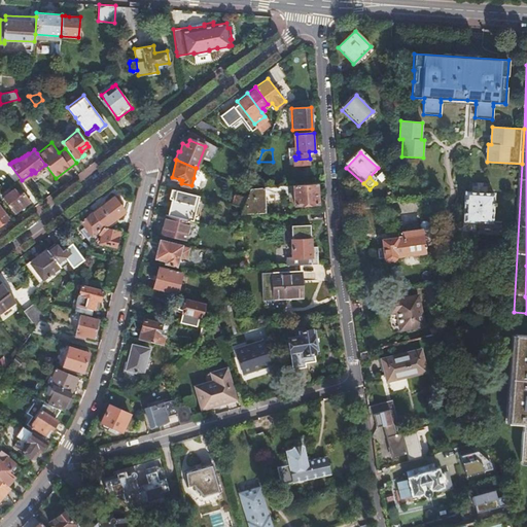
[(200,179),(194,178),(191,185),(198,187),(200,179)]
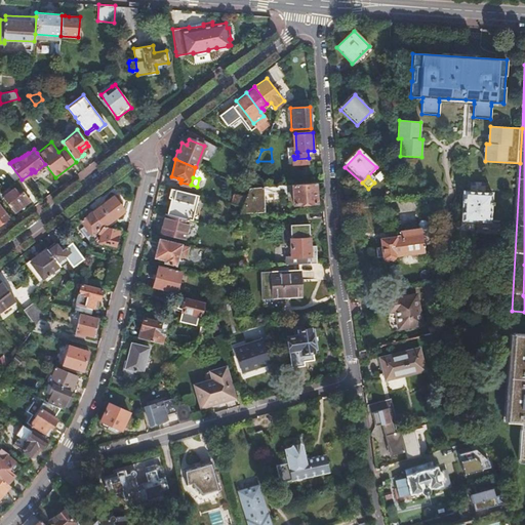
[(245,198),(242,207),(240,212),(265,211),(264,193),(275,192),(275,194),(287,193),(288,205),(316,203),(314,183),(248,188),(248,189),(245,198)]
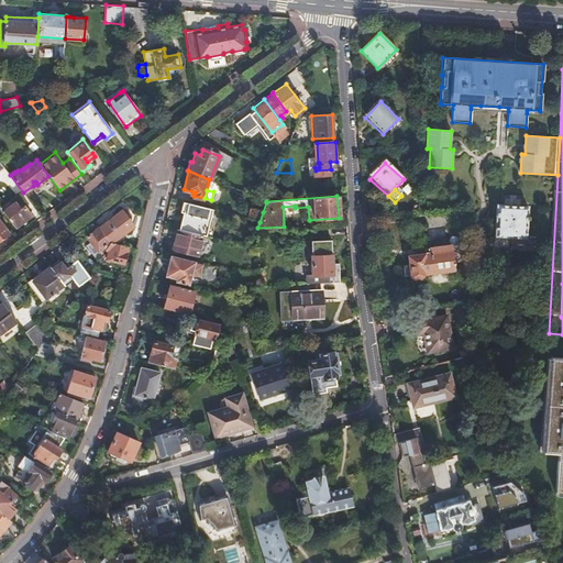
[(497,200),(495,231),(526,233),(527,216),(530,216),(530,211),(527,211),(528,201),(497,200)]
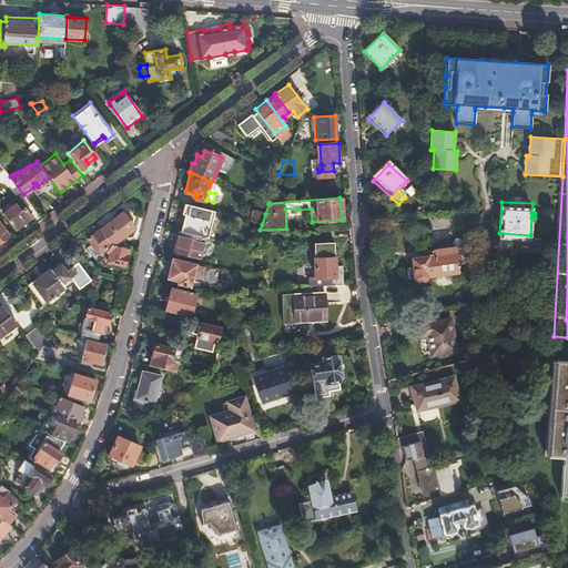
[(16,203),(3,213),(16,230),(32,217),(23,205),(20,209),(16,203)]
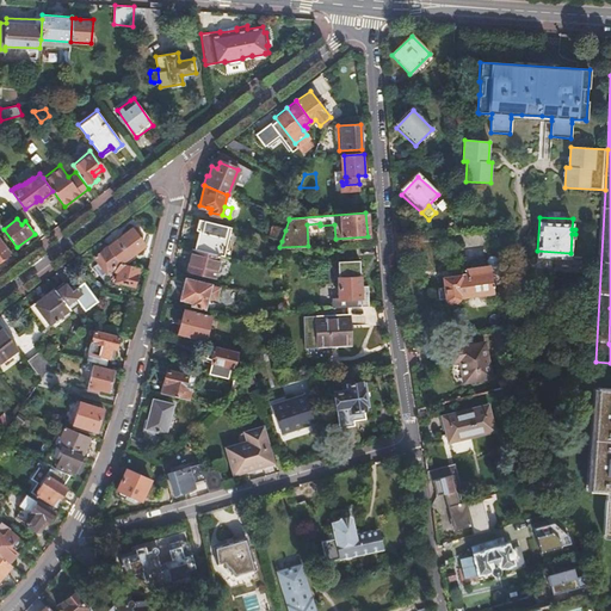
[(221,255),(223,255),(230,227),(202,220),(199,229),(195,248),(221,255)]
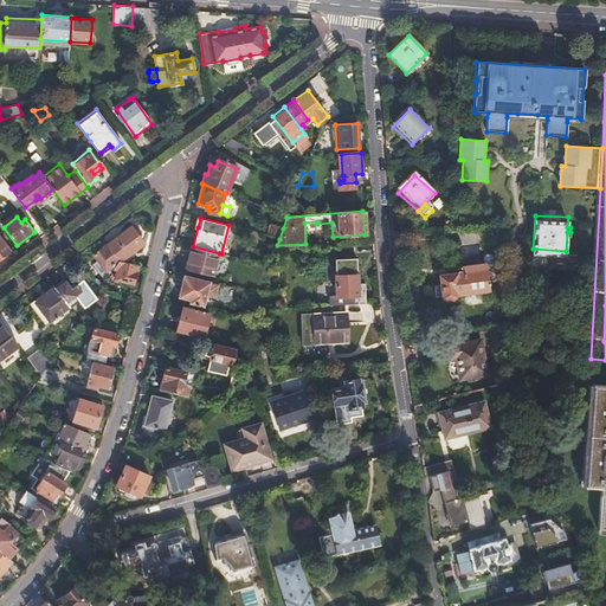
[(131,225),(107,243),(121,260),(144,242),(139,234),(141,233),(141,230),(136,225),(134,224),(131,226),(131,225)]
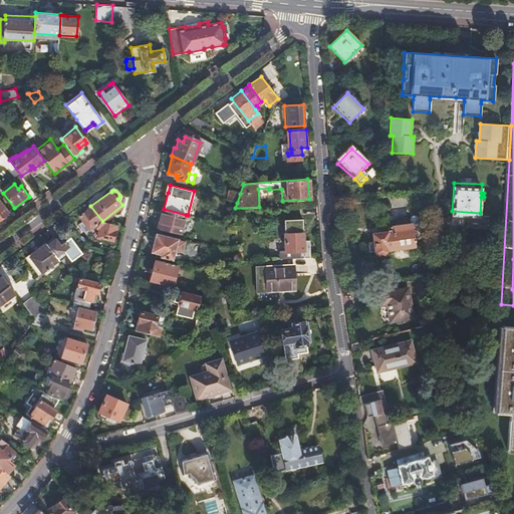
[(225,199),(229,200),(237,203),(240,194),(235,192),(231,191),(230,194),(227,193),(225,199)]
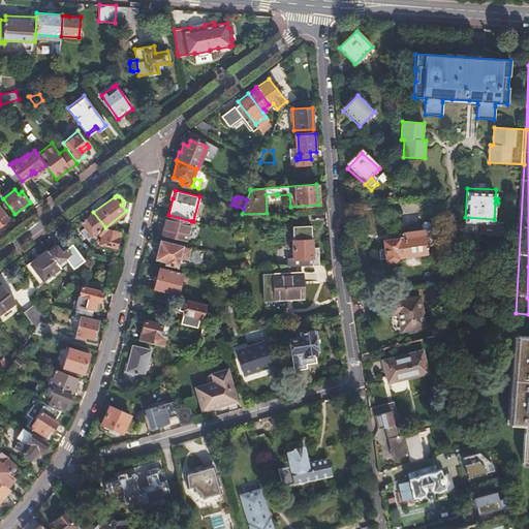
[(105,227),(93,212),(82,221),(93,236),(104,227),(105,227)]
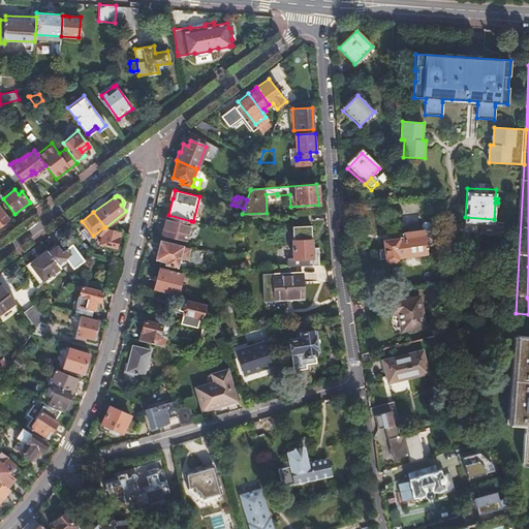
[(187,239),(191,221),(168,215),(167,215),(163,232),(187,239)]
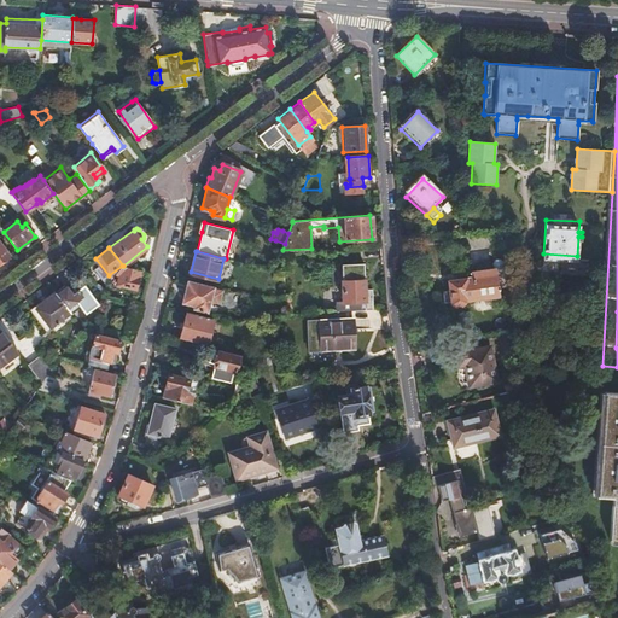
[(338,302),(339,312),(351,310),(377,309),(375,290),(367,290),(366,263),(344,266),(345,302),(338,302)]
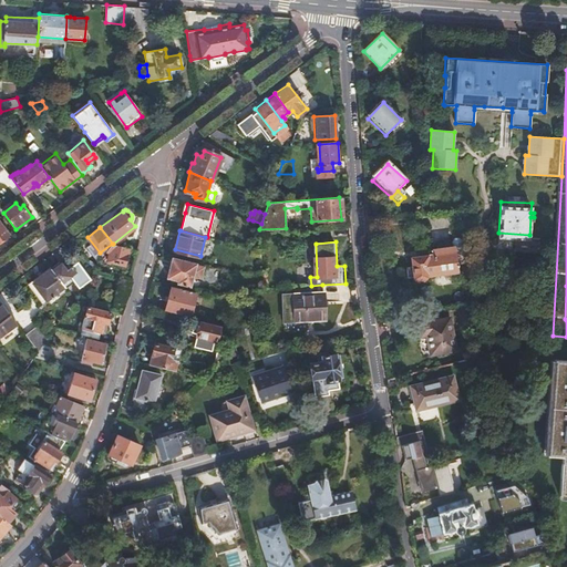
[(112,244),(100,253),(103,257),(106,251),(112,244)]
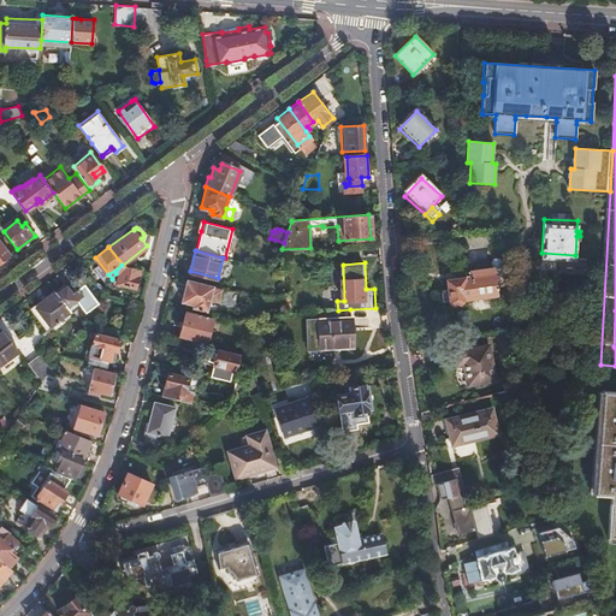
[(140,268),(122,265),(116,273),(119,273),(117,283),(136,288),(136,285),(138,286),(140,278),(138,278),(140,268)]
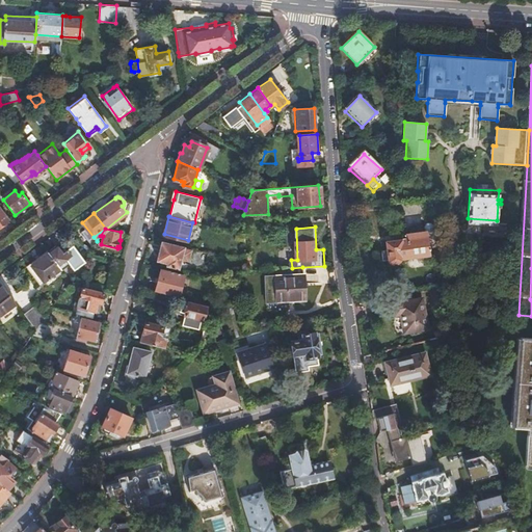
[(384,249),(380,250),(381,261),(387,260),(387,262),(389,264),(398,263),(399,261),(399,259),(427,254),(424,232),(396,236),(397,240),(383,242),(384,249)]
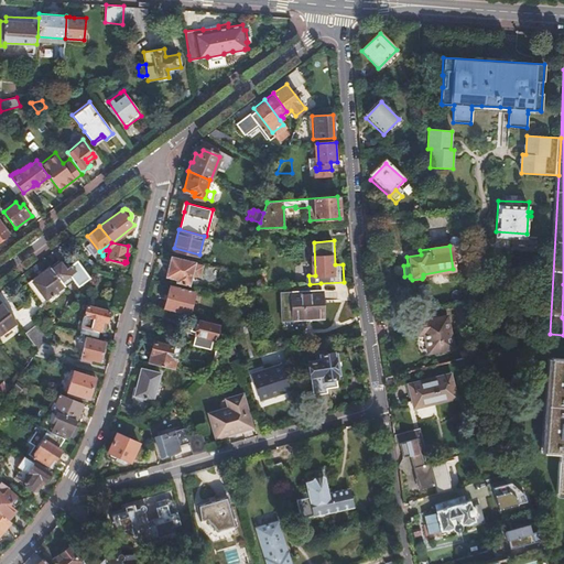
[(260,249),(250,247),(249,255),(260,257),(260,249)]
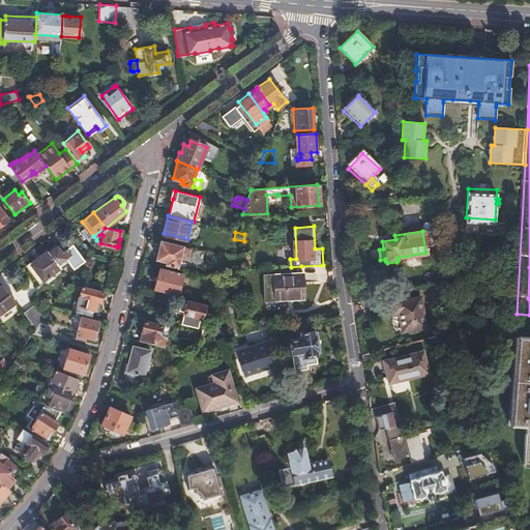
[(188,258),(190,246),(162,239),(157,258),(167,260),(167,263),(176,265),(178,256),(188,258)]
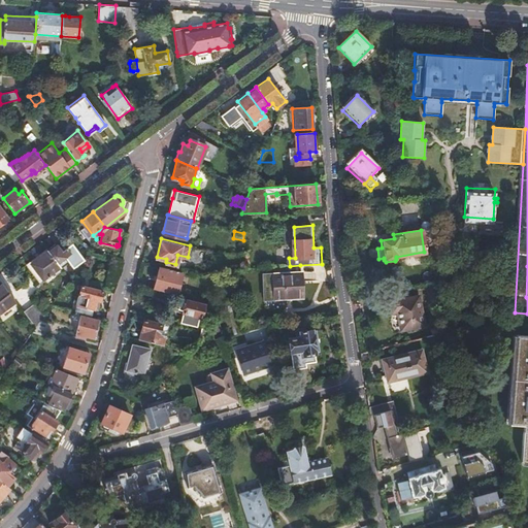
[(47,252),(57,264),(67,257),(74,268),(87,259),(74,241),(63,250),(58,242),(56,244),(56,243),(47,249),(48,250),(47,252)]
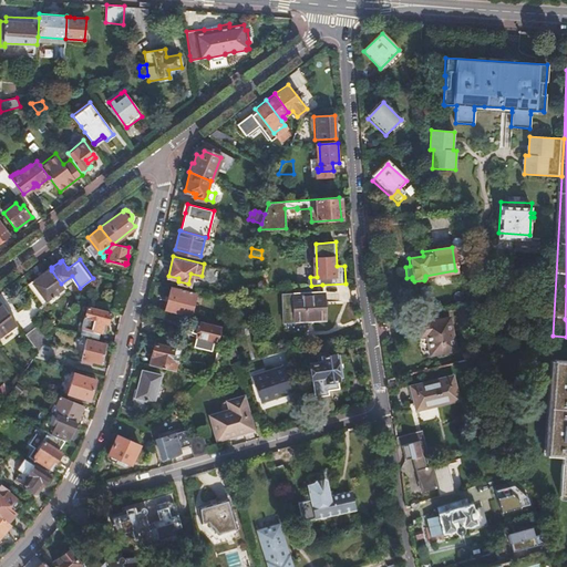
[(107,271),(122,275),(124,268),(109,265),(107,271)]
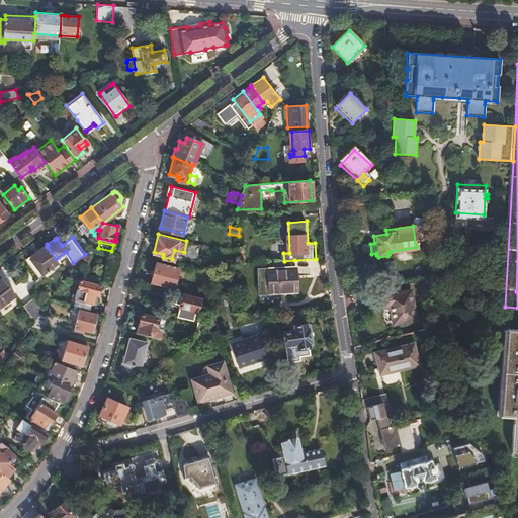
[(56,271),(62,267),(56,259),(47,247),(25,261),(38,278),(53,267),(56,271)]
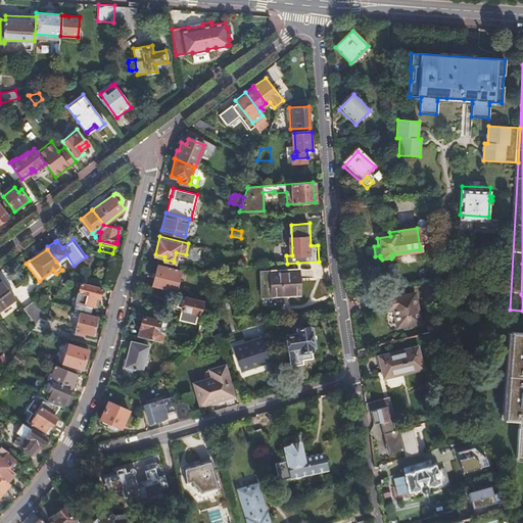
[(287,264),(270,265),(270,273),(297,271),(297,263),(287,264)]
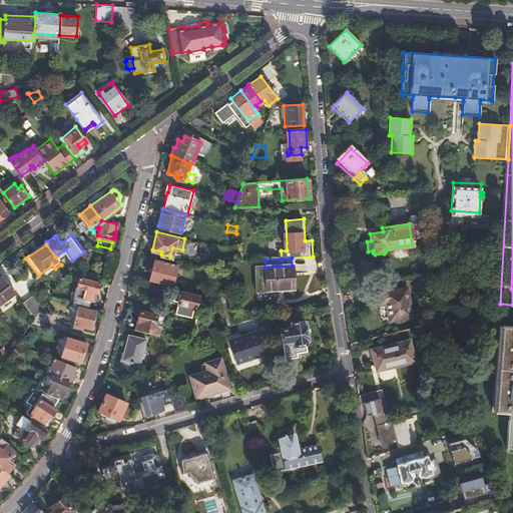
[(160,284),(171,287),(177,265),(155,260),(150,279),(160,282),(160,284)]
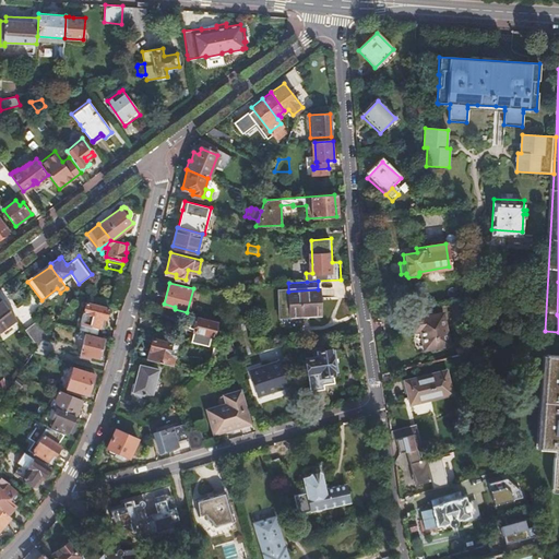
[(318,289),(288,292),(290,319),(320,318),(318,289)]
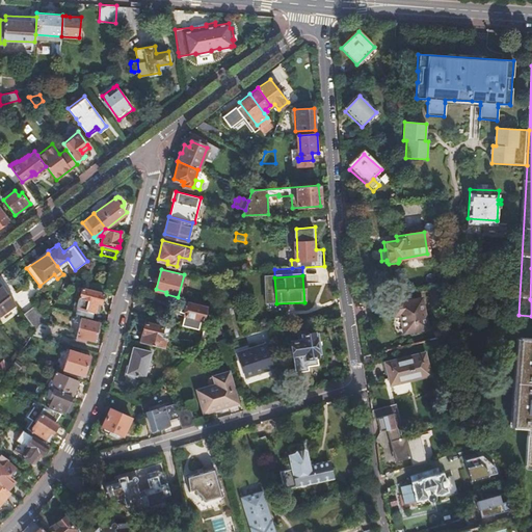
[(276,303),(274,277),(264,278),(266,304),(276,303)]
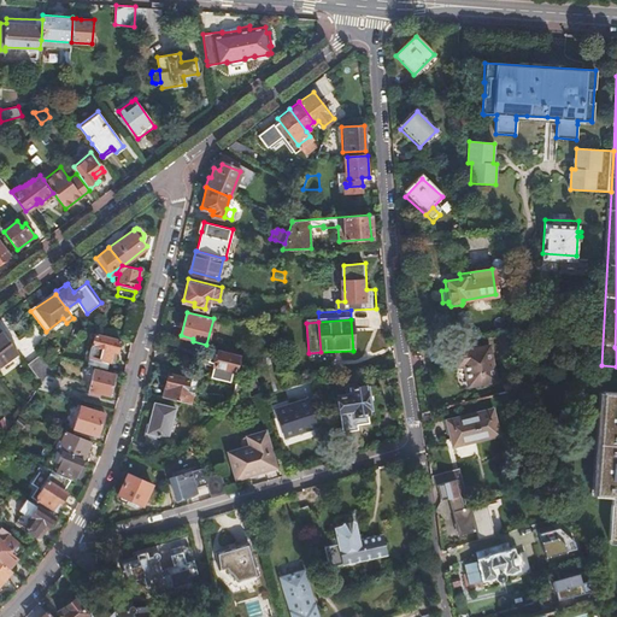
[(3,331),(0,333),(0,363),(17,352),(3,331)]
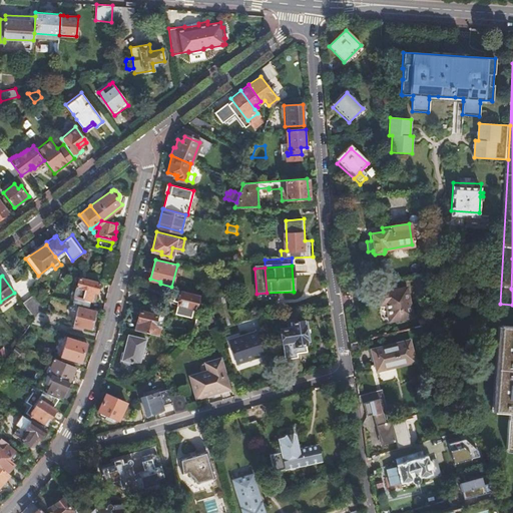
[(99,282),(79,277),(75,291),(74,295),(73,301),(88,305),(90,299),(91,300),(93,291),(97,292),(99,282)]
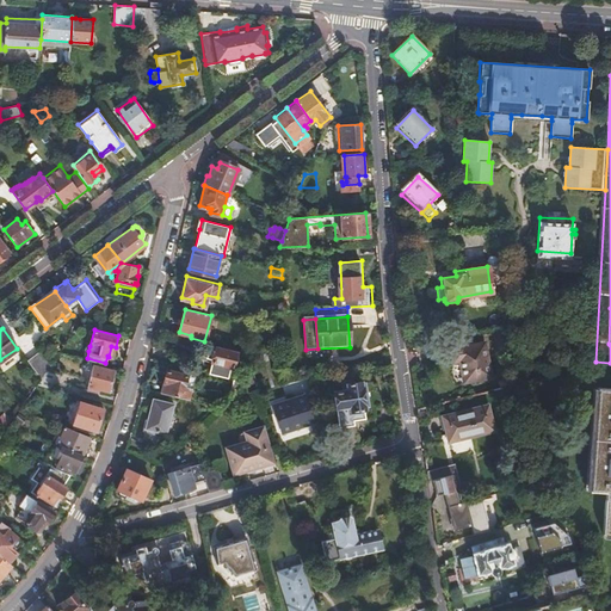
[(483,341),(450,350),(454,364),(460,363),(464,383),(492,377),(483,341)]
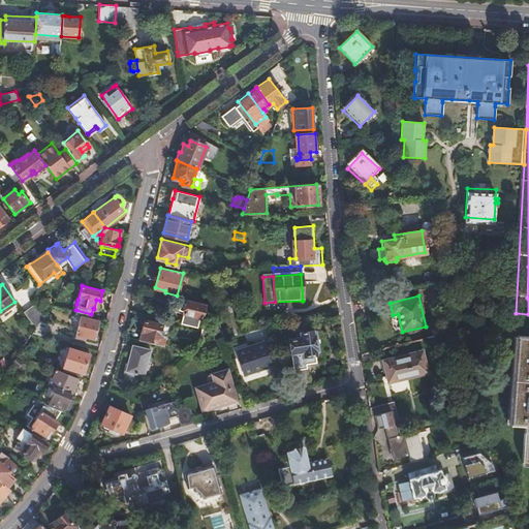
[(34,301),(23,309),(34,325),(43,312),(34,301)]
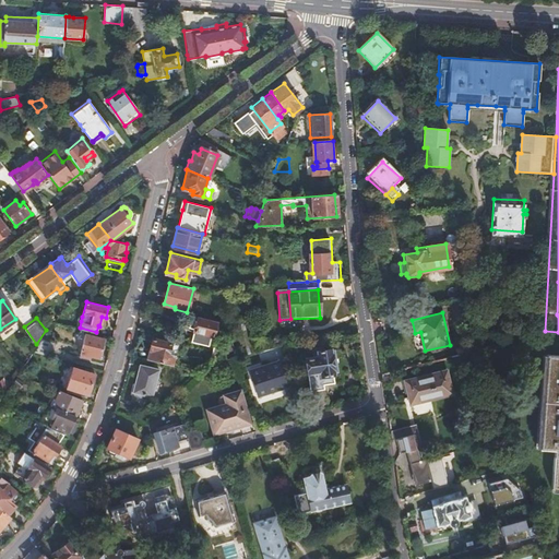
[(194,332),(192,342),(210,346),(212,336),(214,336),(217,322),(198,318),(197,321),(191,320),(190,328),(195,329),(194,332)]
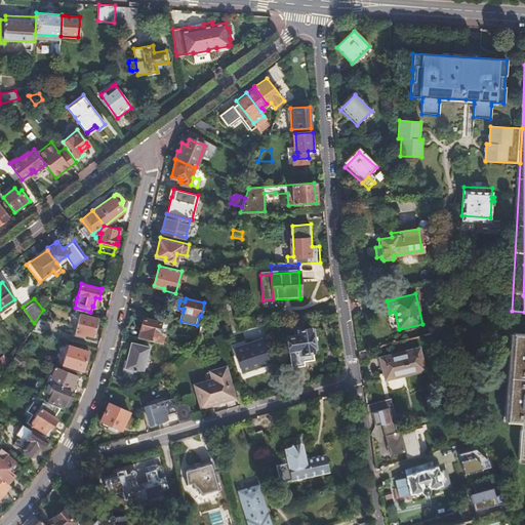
[(147,314),(163,318),(165,309),(149,306),(147,314)]
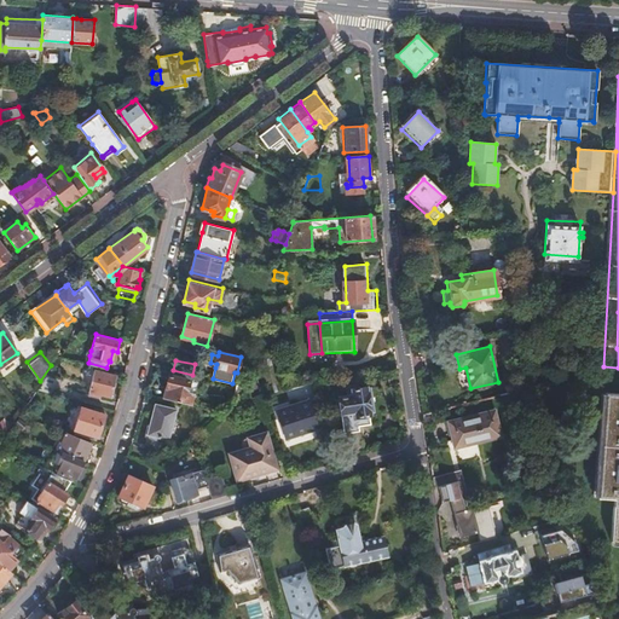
[(96,369),(88,394),(106,398),(108,394),(110,395),(115,374),(96,369)]
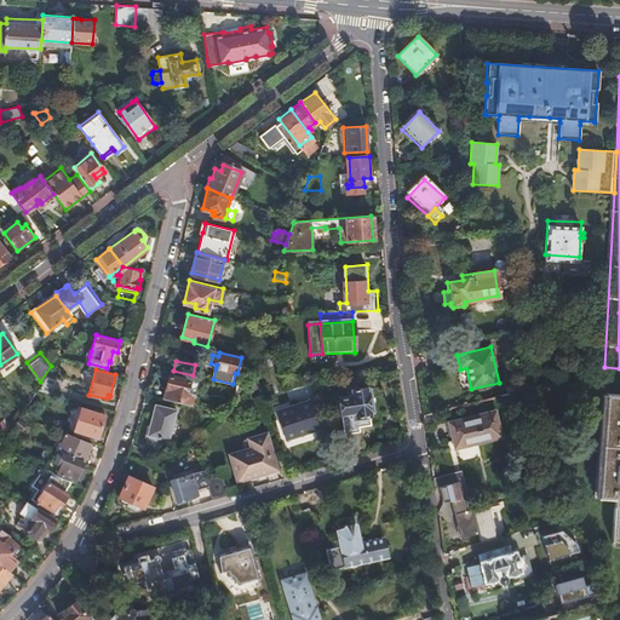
[(39,389),(57,394),(64,379),(49,371),(39,389)]
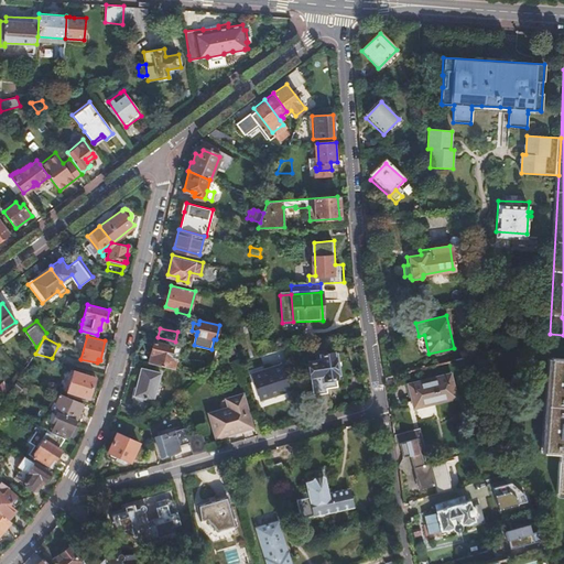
[(148,362),(172,368),(175,355),(176,356),(179,347),(152,342),(148,362)]
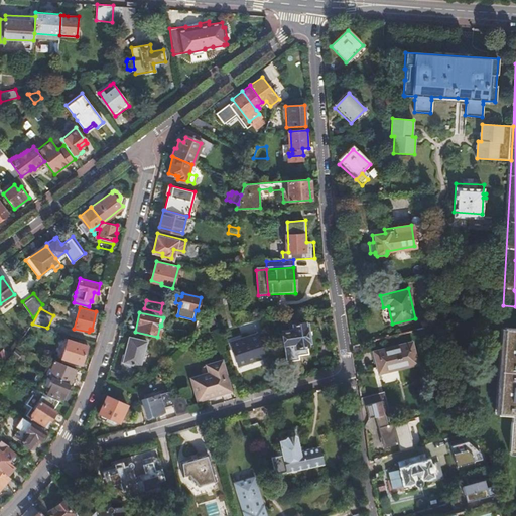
[(292,326),(288,327),(289,332),(281,333),(289,376),(301,374),(297,356),(307,354),(306,347),(307,347),(303,324),(292,326)]
